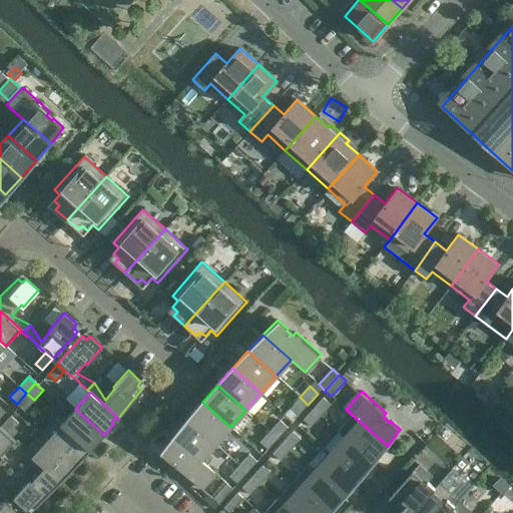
[(24,410),(34,400),(26,393),(17,404),(24,410)]
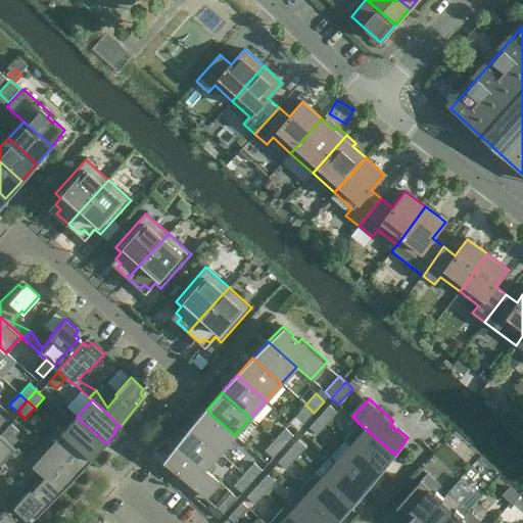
[(303,424),(314,413),(305,405),(295,416),(303,424)]
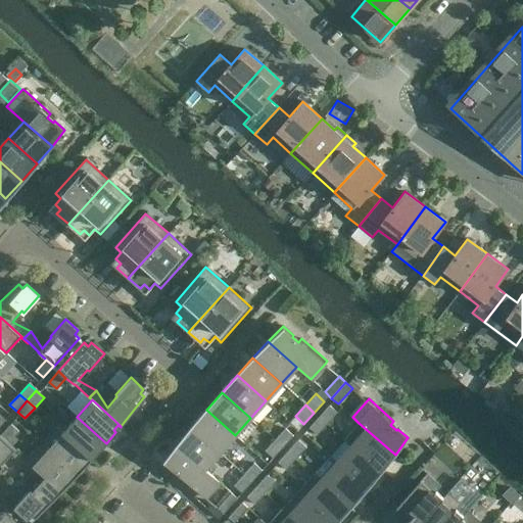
[(337,413),(329,406),(319,417),(327,424),(337,413)]
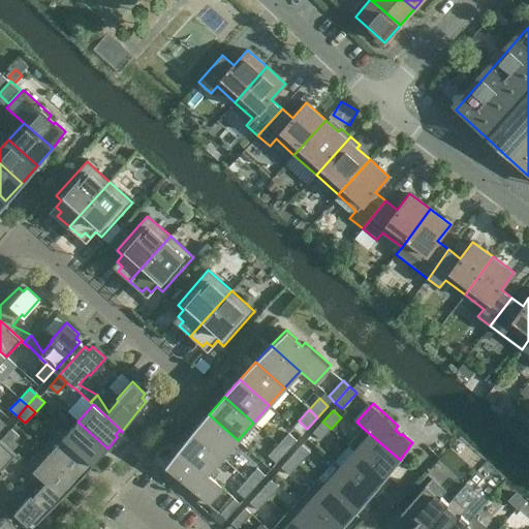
[(238,440),(209,414),(192,432),(221,458),(238,440)]
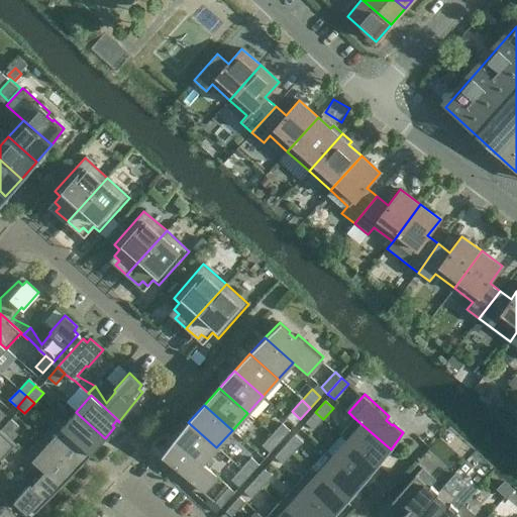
[(105,438),(76,412),(62,427),(55,421),(91,454),(100,443),(98,441),(102,436),(105,439),(105,438)]
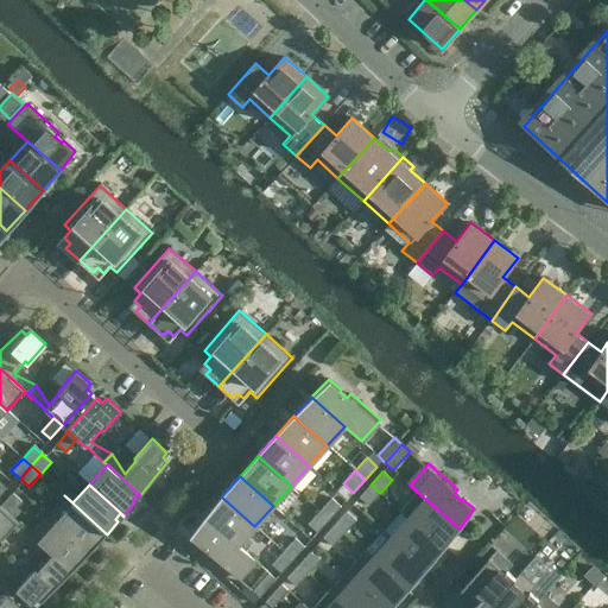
[(368,506),(380,493),(371,485),(359,498),(368,506)]
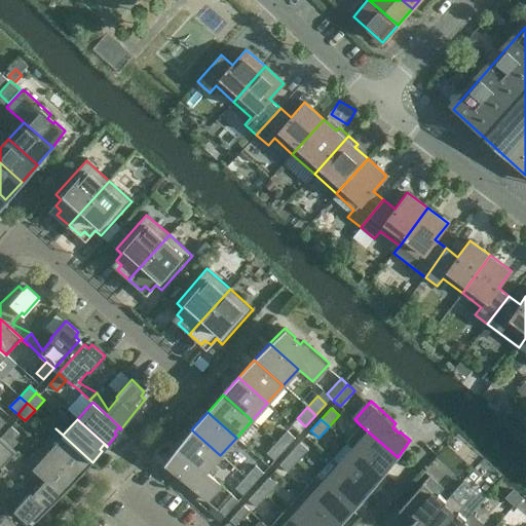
[(398,457),(361,425),(346,442),(353,449),(382,474),(398,457)]
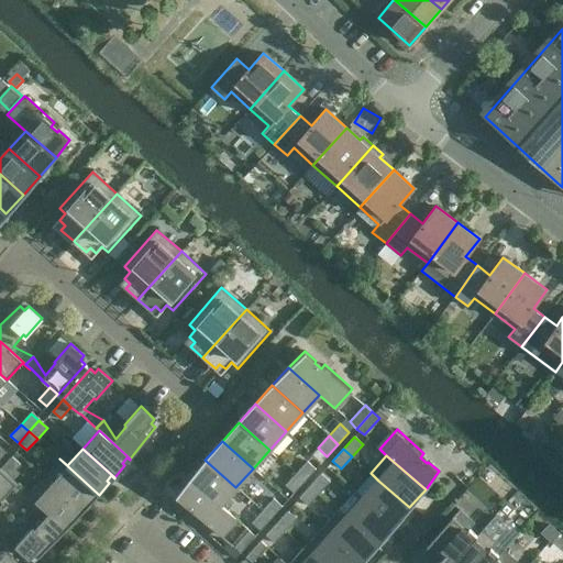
[(11,457),(0,470),(9,476),(19,464),(11,457)]
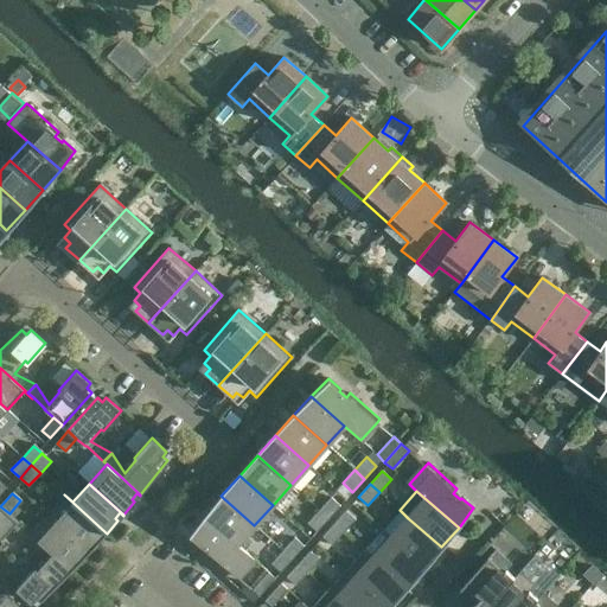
[(107,534),(64,494),(46,513),(89,553),(101,541),(97,537),(102,531),(106,535),(107,534)]
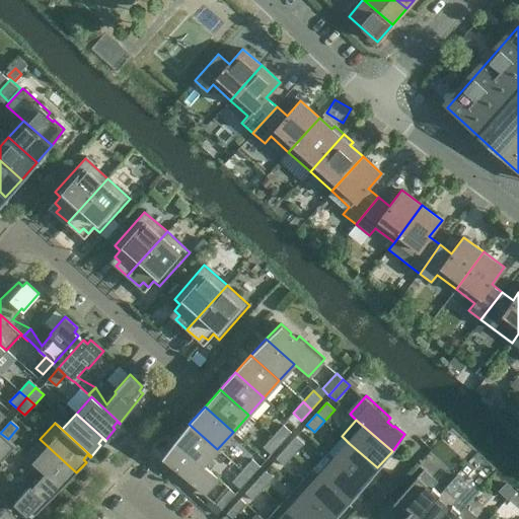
[(217,449),(189,424),(173,440),(203,465),(217,449)]
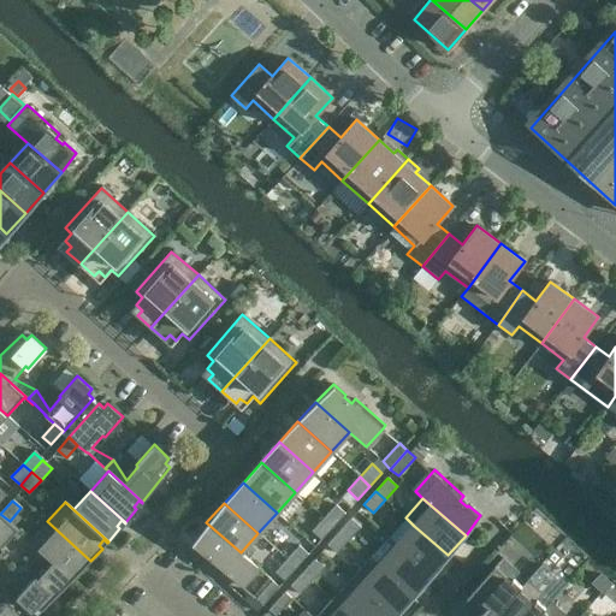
[(333,527),(345,514),(336,504),(324,517),(333,527)]
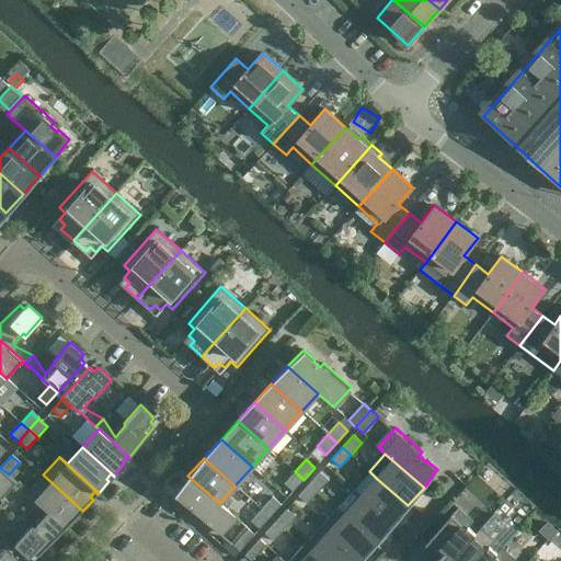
[(2,499),(12,487),(24,505),(32,497),(27,493),(15,483),(16,481),(9,474),(0,468),(0,467),(0,503),(3,500),(2,499)]
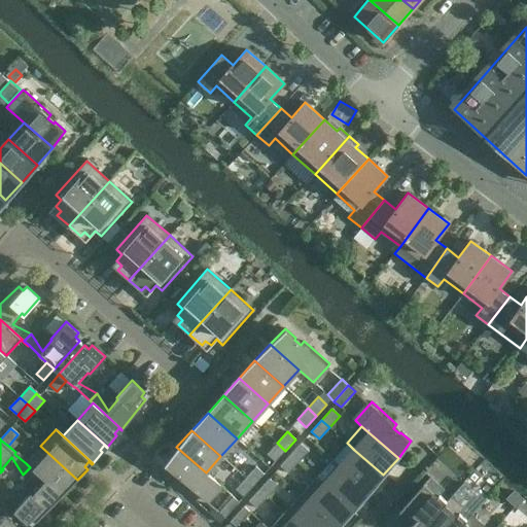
[(275,462),(285,451),(277,443),(267,454),(275,462)]
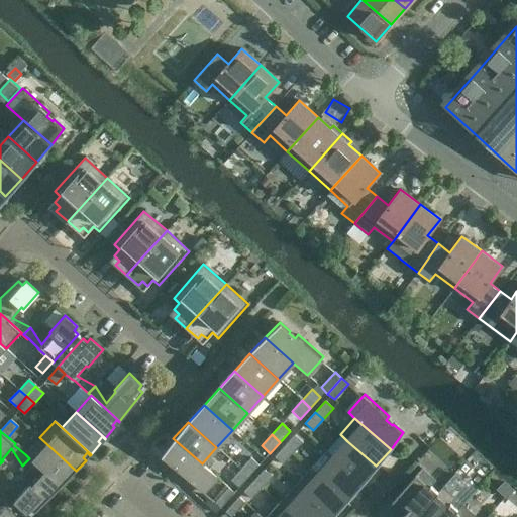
[(302,442),(294,435),(284,446),(293,453),(302,442)]
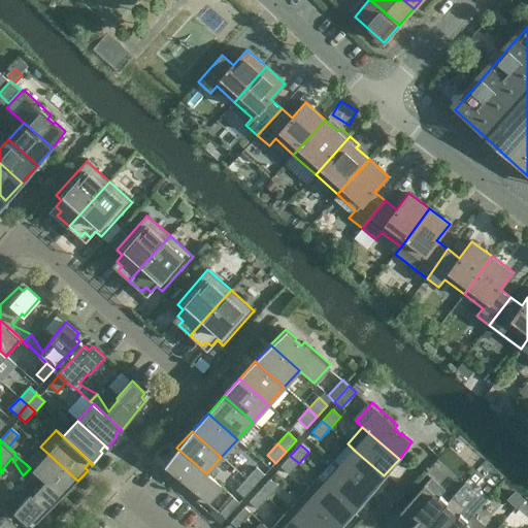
[(77,481),(40,447),(26,464),(30,468),(62,496),(72,486),(70,484),(74,479),(77,482),(77,481)]
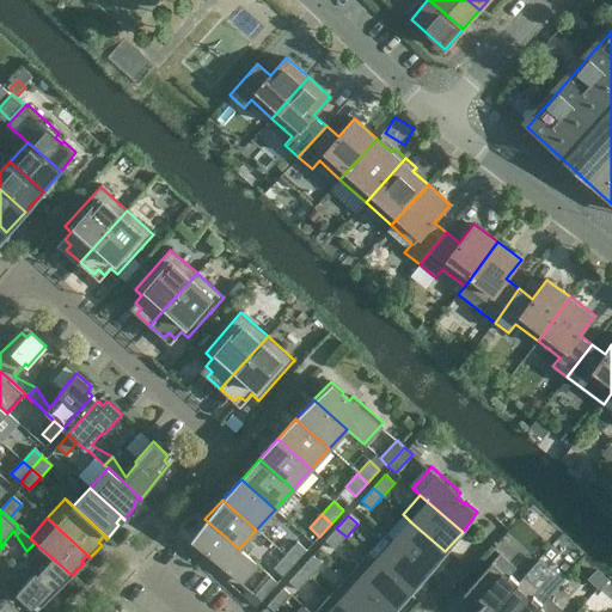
[(239,549),(204,519),(190,539),(202,550),(204,548),(210,554),(207,558),(219,569),(221,567),(239,582),(256,563),(239,549)]
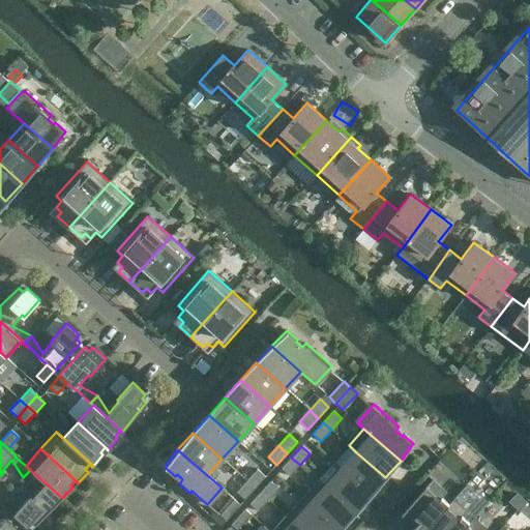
[(385,477),(356,452),(341,470),(370,495),(385,477)]
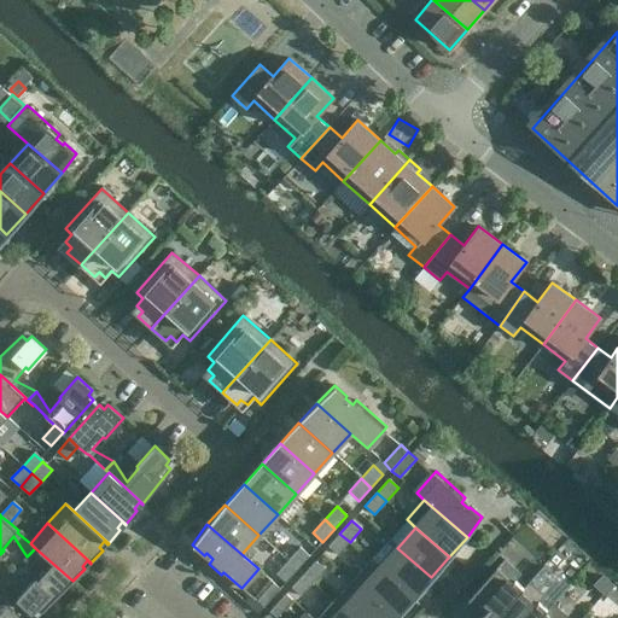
[(338,555),(350,542),(339,534),(327,547),(338,555)]
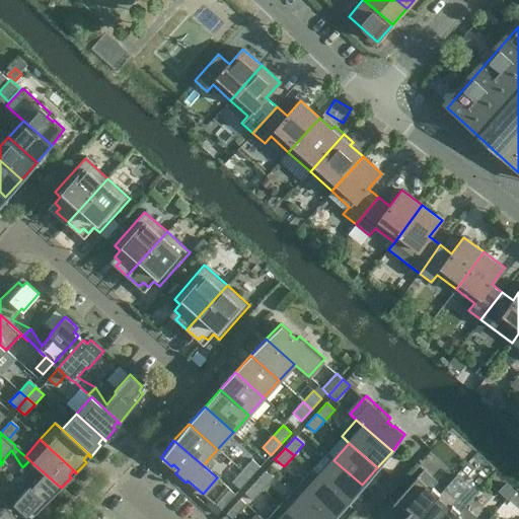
[(362,485),(334,460),(326,453),(311,470),(347,502),(362,485)]
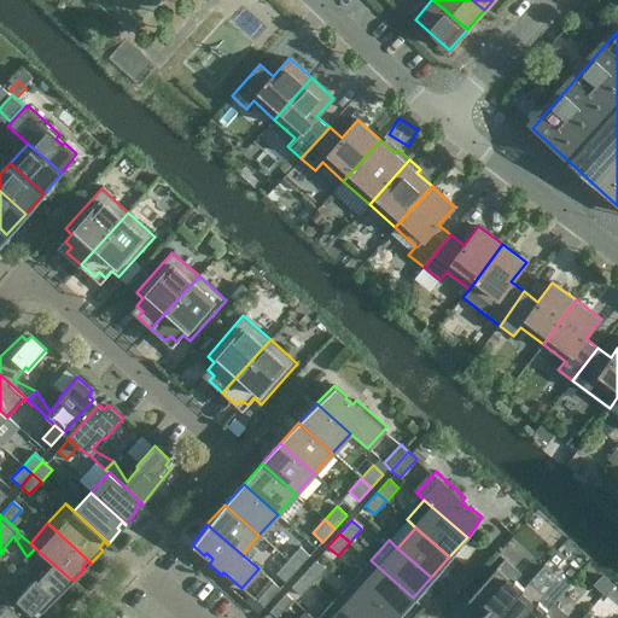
[(298,569),(309,557),(299,547),(287,560),(298,569)]
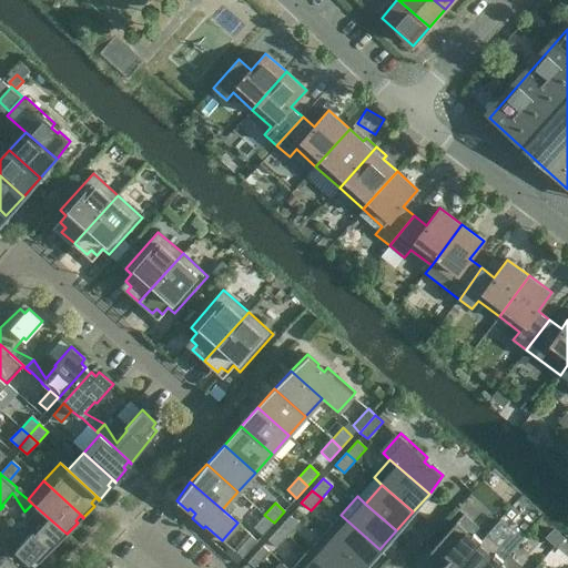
[(38,563),(67,534),(32,504),(24,511),(46,521),(34,534),(32,531),(16,550),(30,563),(33,558),(38,563)]
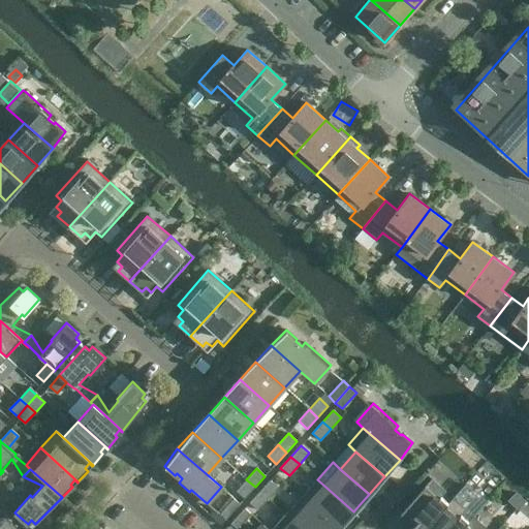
[(244,499),(255,487),(246,479),(236,491),(244,499)]
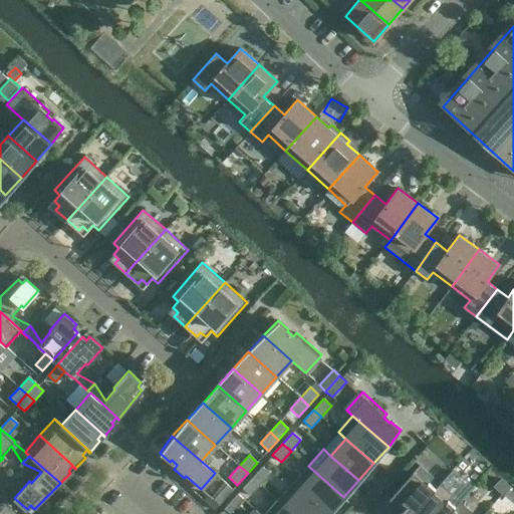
[(327,513),(343,497),(308,466),(292,483),(327,513)]
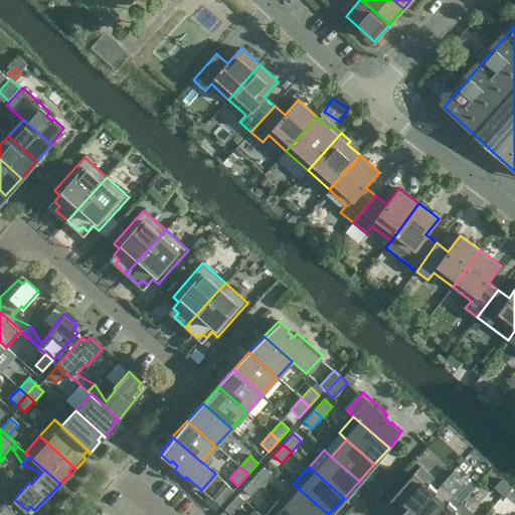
[(454,467),(443,485),(462,497),(473,478),(454,467)]
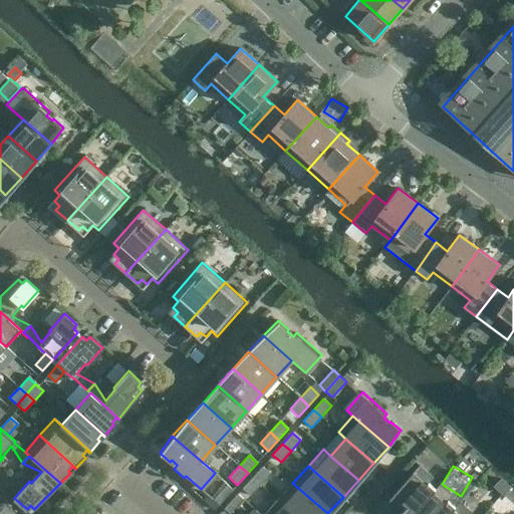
[(270,474),(262,467),(252,477),(260,485),(270,474)]
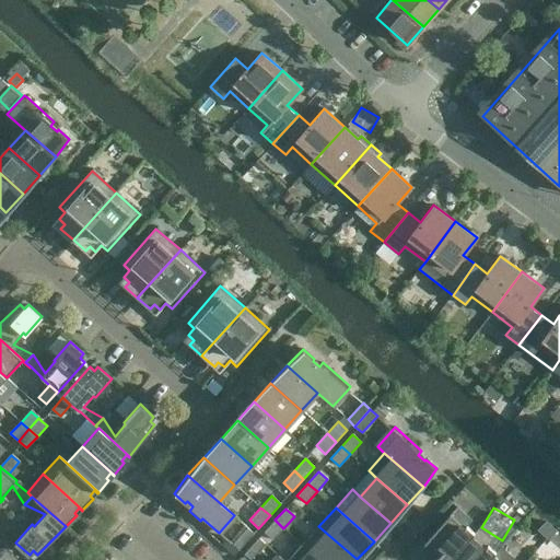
[(450,514),(423,544),(439,557),(434,559),(448,559),(479,527),(474,533),(466,525),(464,527),(450,514)]
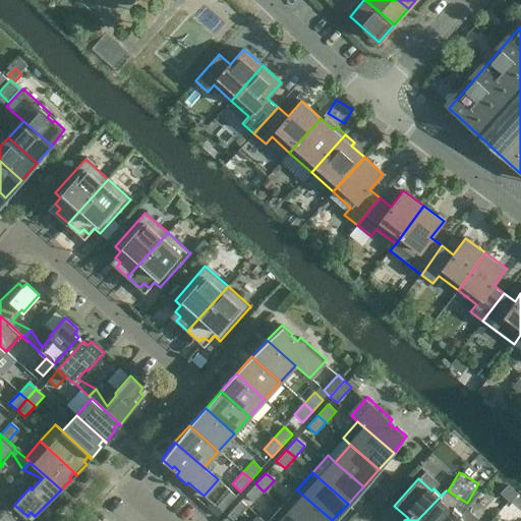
[(253,503),(264,491),(255,483),(245,496),(253,503)]
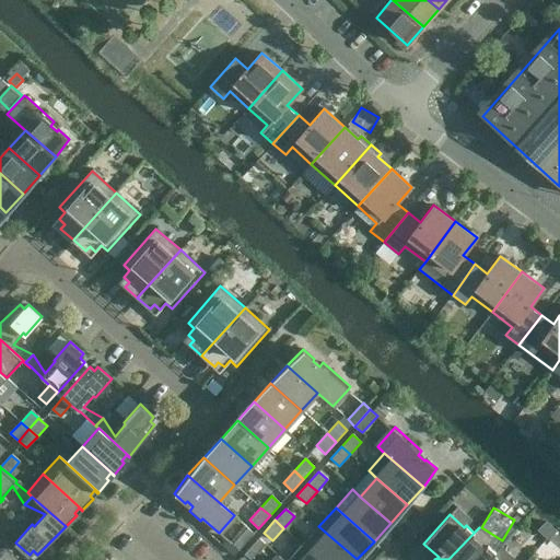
[(357,559),(318,526),(302,545),(319,559),(357,559)]
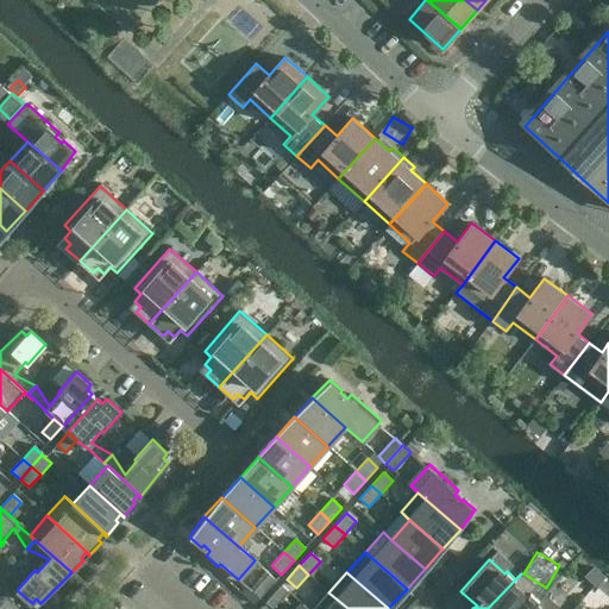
[(269,573),(252,592),(259,598),(276,581),(269,573)]
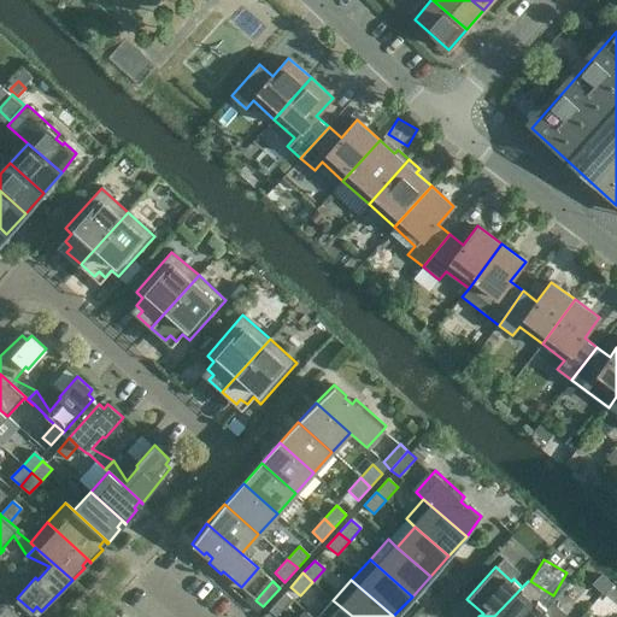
[(494,616),(538,616),(552,603),(552,601),(546,607),(538,600),(544,594),(528,581),(494,616)]
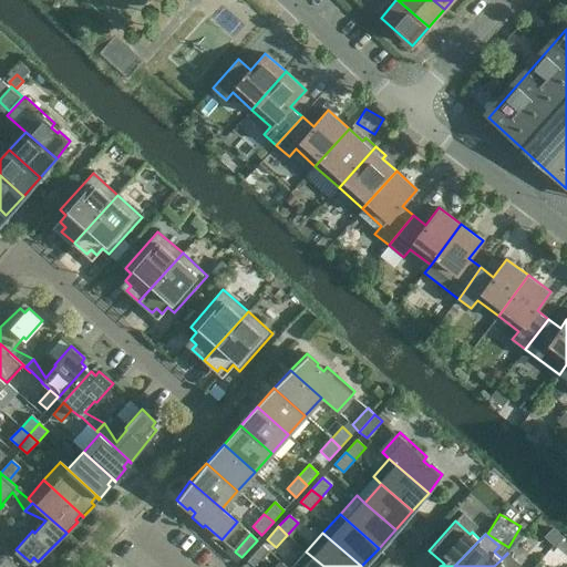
[(251,566),(253,566),(268,550),(261,545),(246,562),(251,566)]
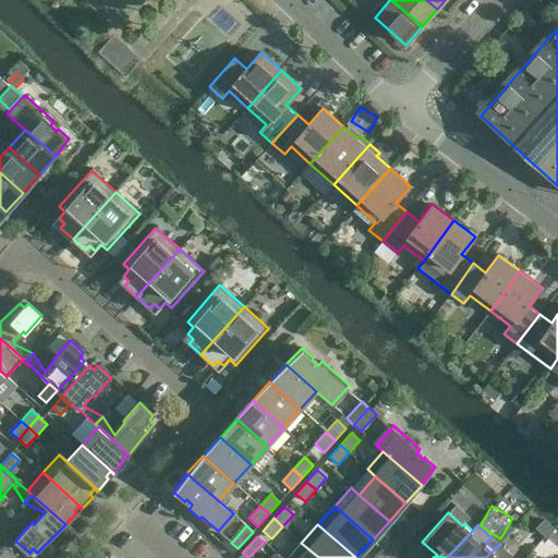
[(318,557),(301,543),(287,557),(318,557)]
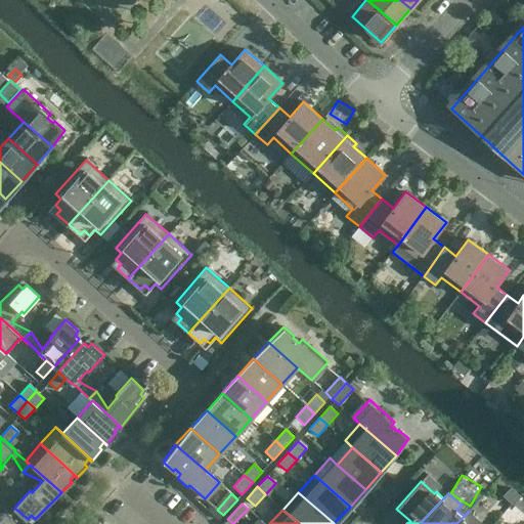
[(456,523),(479,523),(481,522),(469,512),(456,523)]
